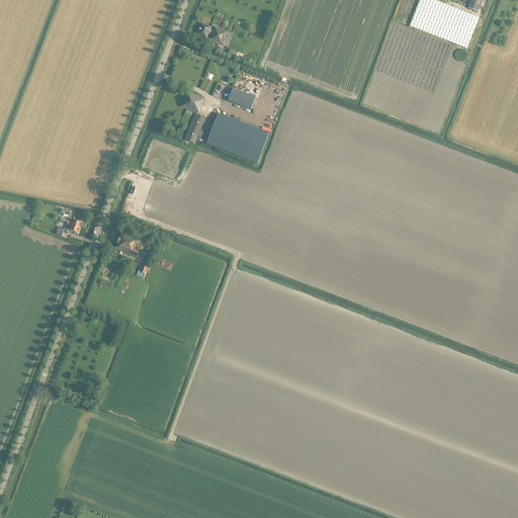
[(479,17),(433,0),(419,0),(409,26),(466,49),(479,17)]
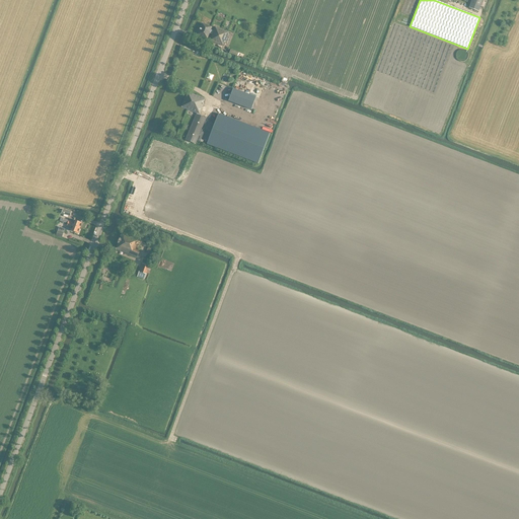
[(483,0),(471,0),(469,7),(478,11),(483,0)]
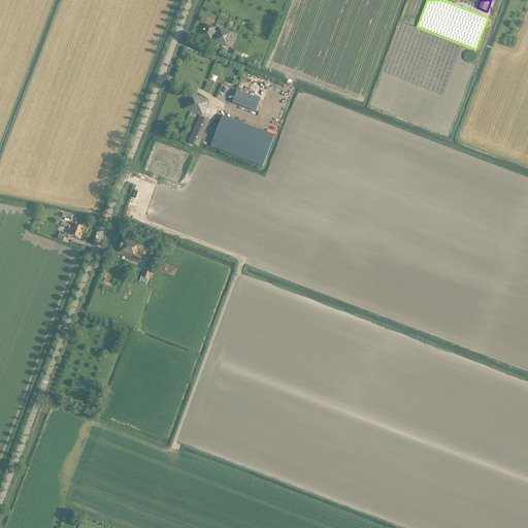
[(230,42),(233,33),(220,27),(217,33),(215,32),(216,27),(206,24),(201,35),(211,39),(213,34),(217,35),(213,41),(227,46),(229,42),(230,42)]
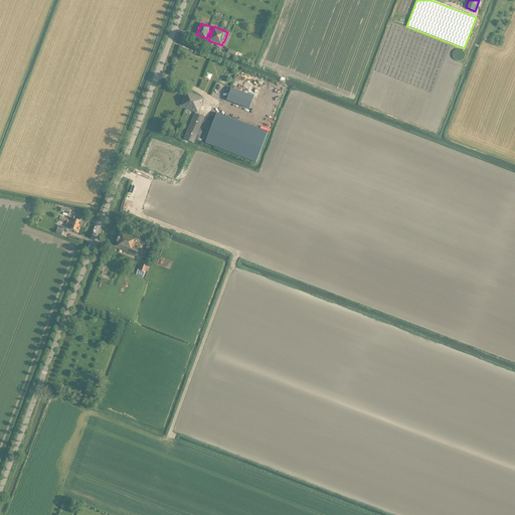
[(465,56),(465,54),(464,53),(464,52),(463,51),(462,51),(461,50),(460,50),(459,50),(457,50),(456,50),(454,52),(454,53),(453,54),(453,56),(453,57),(454,58),(454,59),(455,60),(456,60),(457,61),(458,61),(459,61),(460,61),(461,61),(463,60),(464,59),(464,58),(465,57),(465,56)]
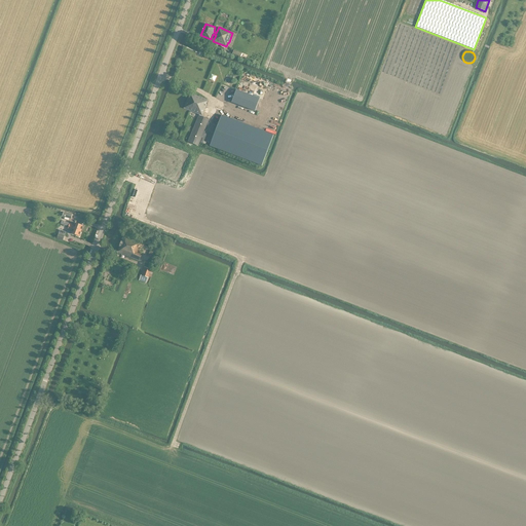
[(245,89),(254,94),(255,89),(252,87),(253,84),(250,83),(250,84),(247,83),(245,89)]
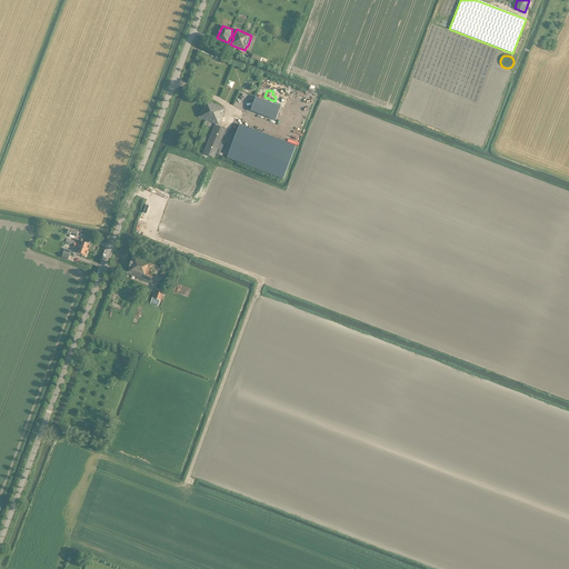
[(257,96),(251,109),(277,119),(281,106),(257,96)]
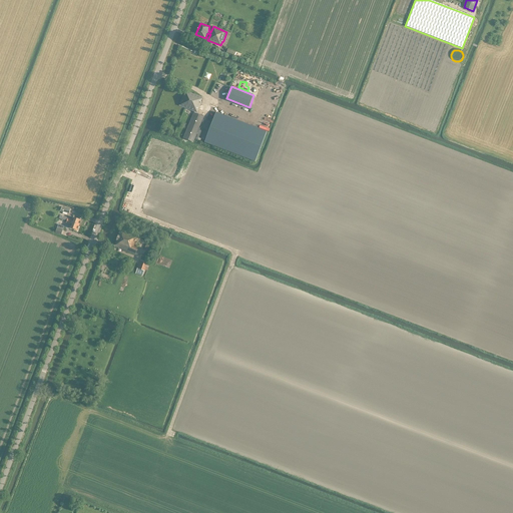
[(201,102),(202,98),(186,90),(179,105),(194,112),(183,138),(193,142),(203,117),(197,114),(201,102)]
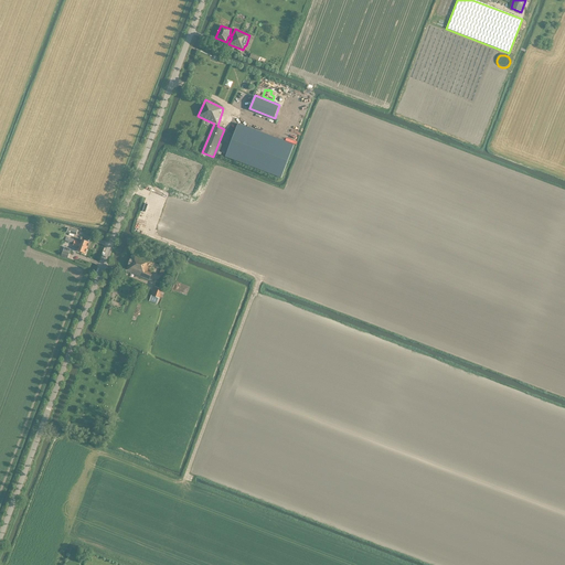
[(238,127),(226,160),(281,181),(295,147),(238,127)]
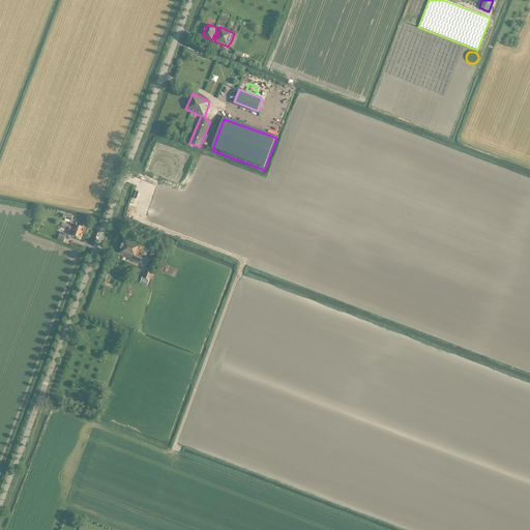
[(60,219),(72,222),(75,215),(61,212),(60,219)]
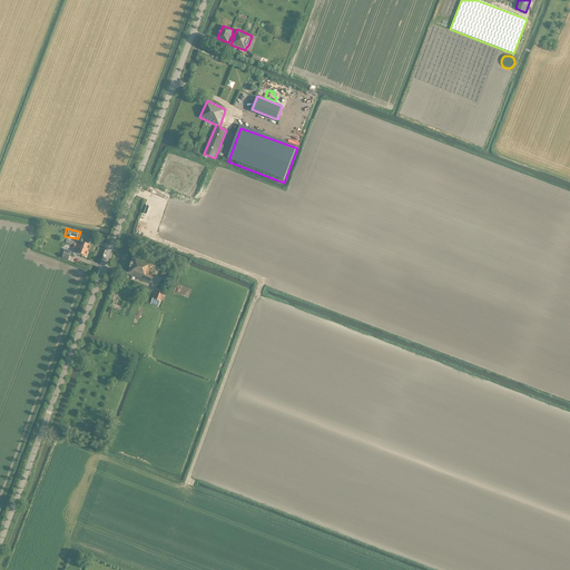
[(68,239),(66,243),(74,246),(75,245),(88,251),(90,245),(81,242),(80,245),(74,242),(68,239)]
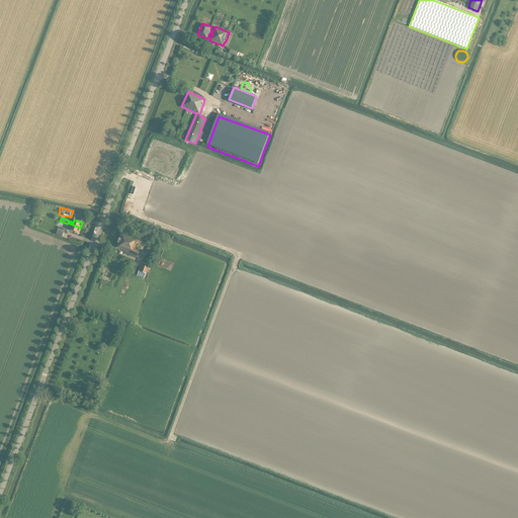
[(80,228),(68,223),(67,224),(60,221),(59,226),(64,228),(65,225),(71,228),(70,230),(78,233),(80,228)]
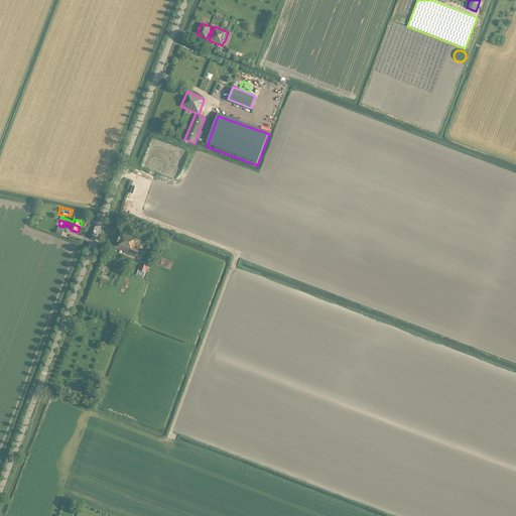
[(140,248),(136,247),(137,242),(136,241),(138,238),(122,231),(115,247),(137,256),(140,248)]
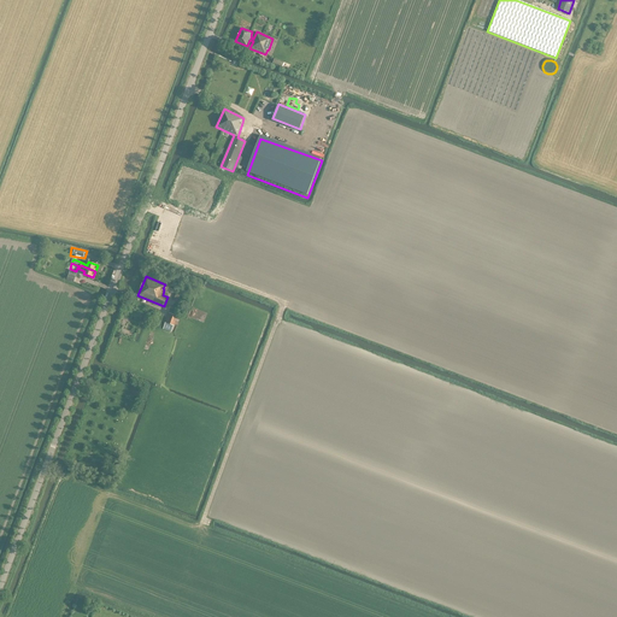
[(177,325),(180,317),(169,312),(163,329),(171,331),(174,324),(177,325)]
